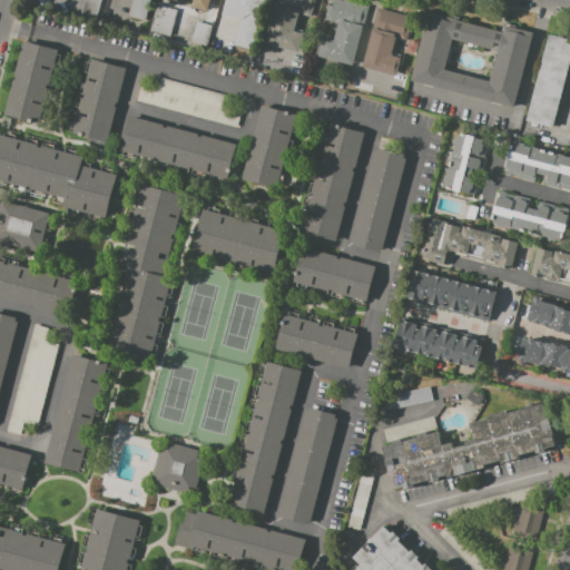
[(85,0),(81,12),(95,17),(99,0),(85,0)]
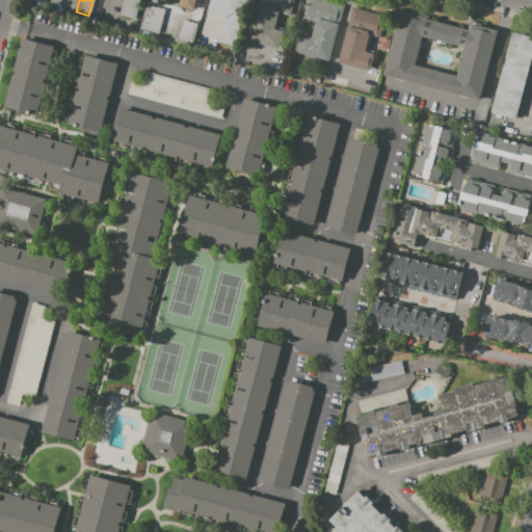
[(126,0),(123,14),(137,18),(141,0),(126,0)]
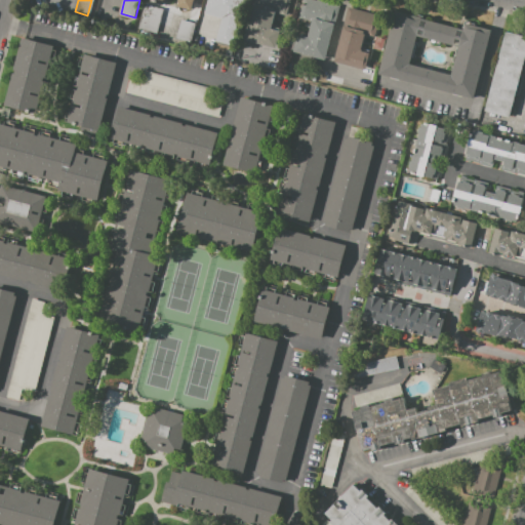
[(193,0),(190,10),(176,6),(177,0),(168,0),(167,4),(153,0),(193,0)]
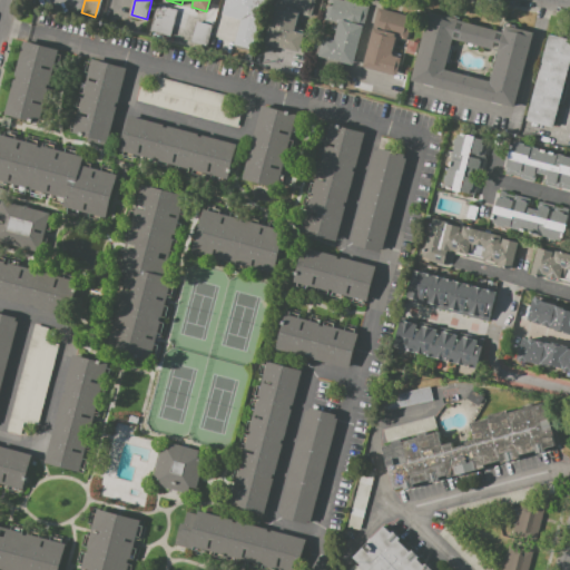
[(225,0),(264,0),(251,49),(235,45),(242,20),(222,15),(225,0)]
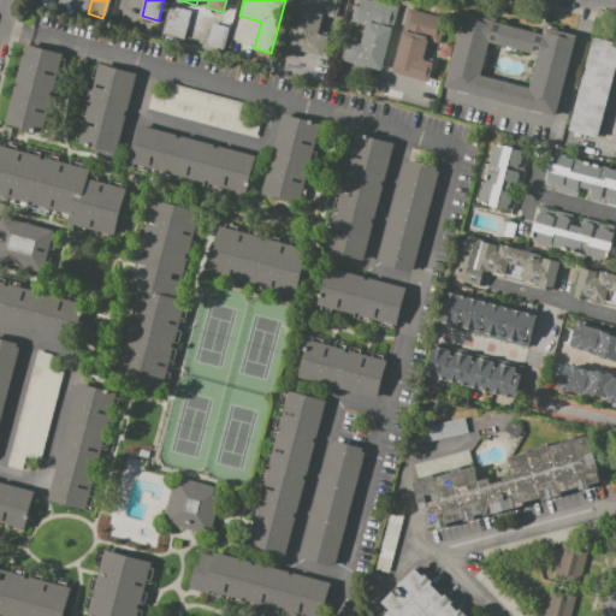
[(297,0),(339,0),(336,17),(333,17),(323,13),(317,34),(329,37),(323,57),(285,46),(297,0)]
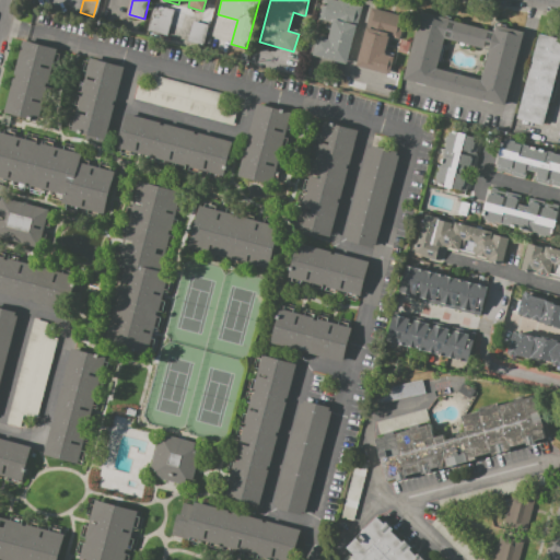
[(323,0),(335,0),(361,8),(357,25),(345,65),(313,56),(317,37),(327,39),(331,25),(317,21),(323,0)]
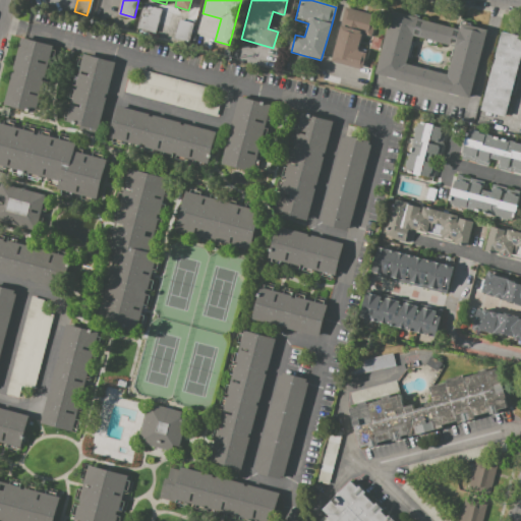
[(143,3),(150,5),(150,6),(163,10),(157,32),(136,25),(143,3)]
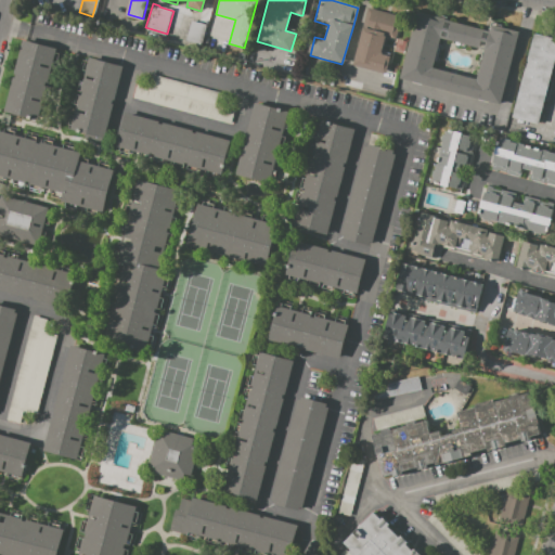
[(369,8),(401,17),(395,39),(386,37),(381,53),(389,56),(385,74),(352,65),(369,8)]
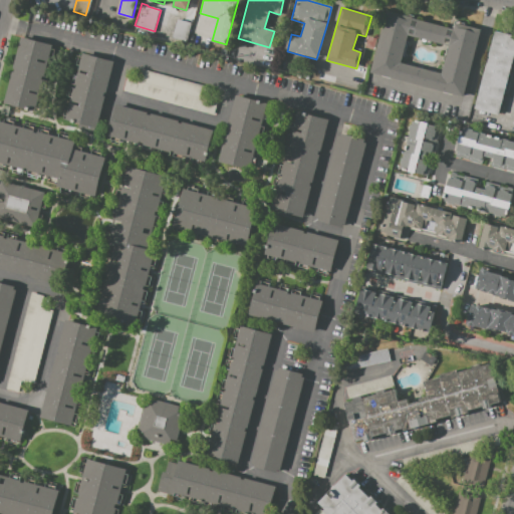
[(388,9),(414,16),(413,19),(453,29),(455,21),(463,23),(463,25),(480,29),(462,97),(370,72),(388,9)]
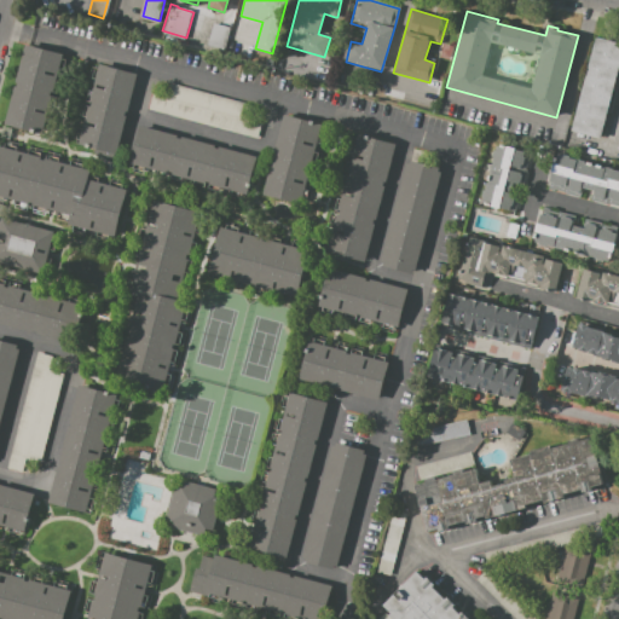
[(323,28),(325,18),(336,21),(335,29),(323,28)]
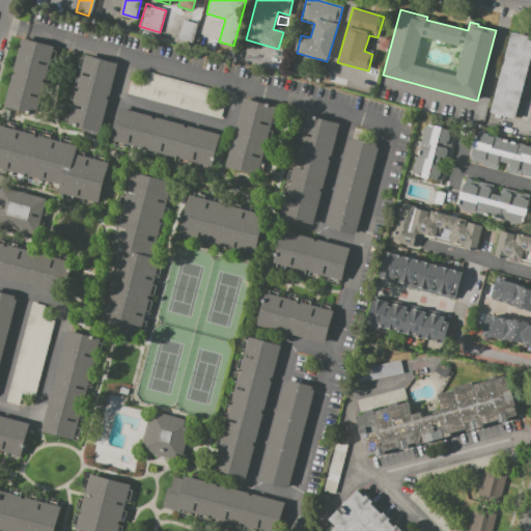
[(184,20),(198,24),(193,43),(177,38),(184,20)]
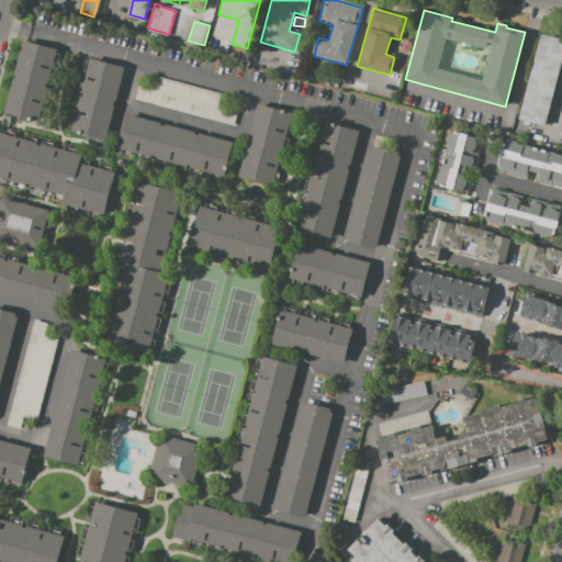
[(540,35),(542,35),(542,34),(561,38),(561,62),(544,126),(518,120),(540,35)]
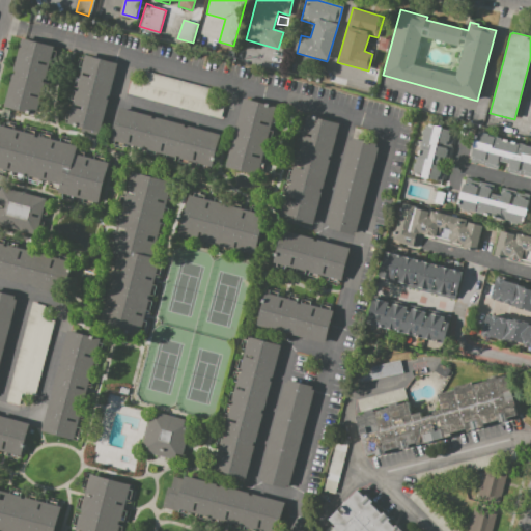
[(22,38),(54,47),(35,115),(4,106),(12,74),(15,75),(16,72),(14,71),(22,38)]
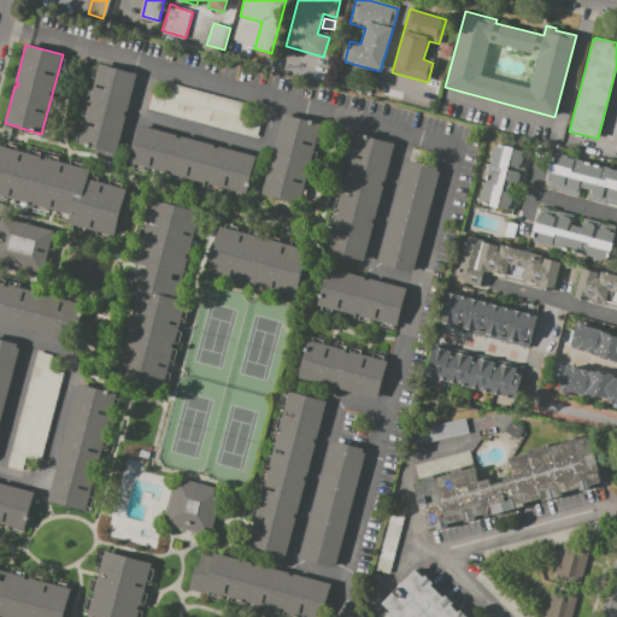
[(135,75),(113,151),(78,141),(88,106),(90,107),(92,103),(89,101),(100,64),(135,75)]
